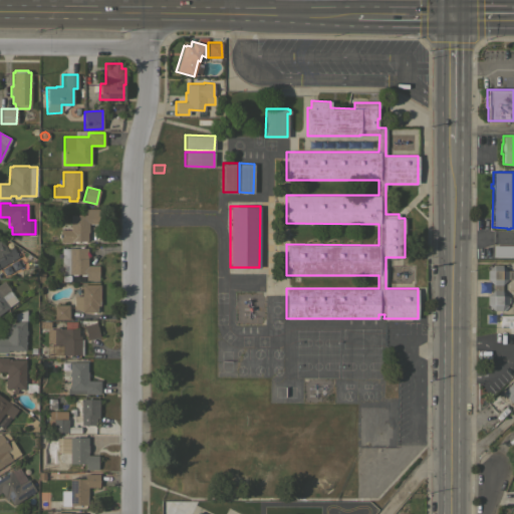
[(98,209),(98,223),(88,223),(88,232),(87,232),(87,241),(71,241),(71,242),(59,241),(59,230),(70,230),(70,214),(86,214),(86,209),(98,209)]
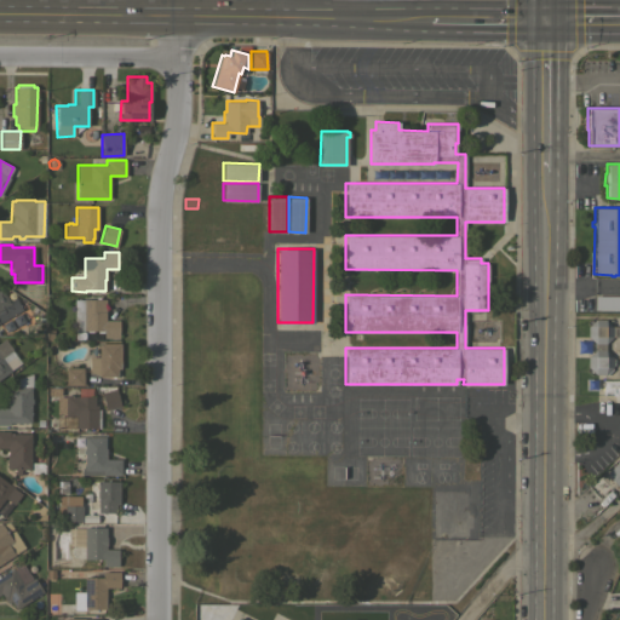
[(0,287),(9,300),(15,297),(22,310),(0,322),(0,287)]
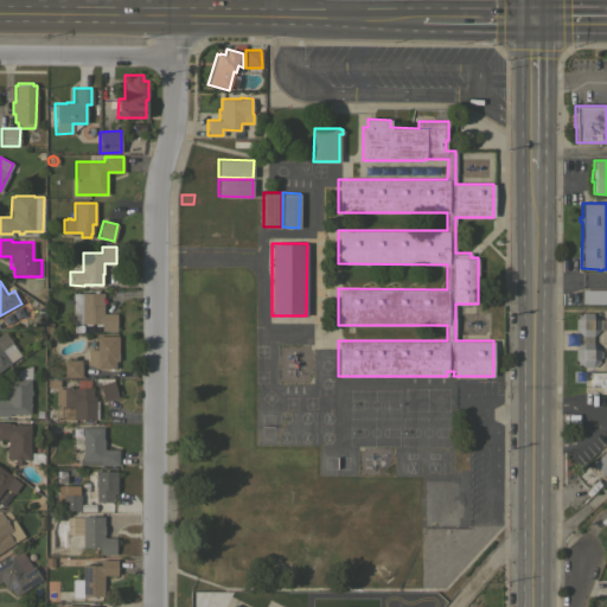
[(606,302),(582,302),(583,289),(606,289),(606,302)]
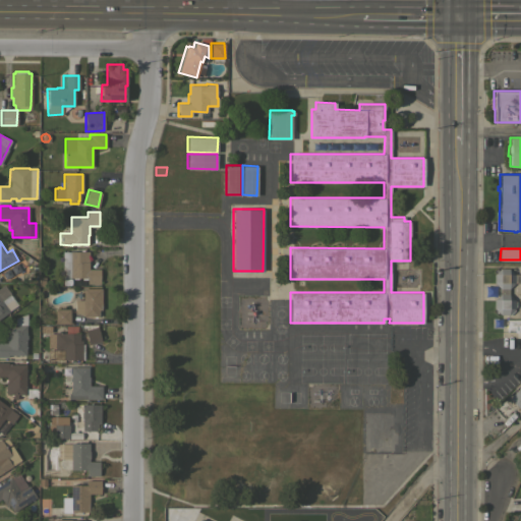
[(80,251),(80,249),(83,249),(83,251),(89,251),(89,269),(100,269),(100,284),(87,283),(87,278),(62,277),(62,251),(80,251)]
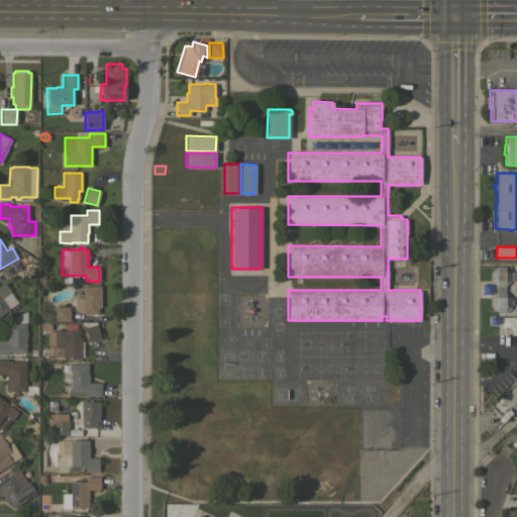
[(510,299),(512,299),(512,304),(510,304),(510,306),(509,307),(510,308),(506,312),(505,311),(504,312),(496,311),(490,306),(490,297),(496,292),(496,286),(490,281),(490,272),(496,266),(504,267),(510,272),(515,273),(516,271),(516,283),(515,281),(510,281),(504,286),(505,292),(510,297),(510,299)]
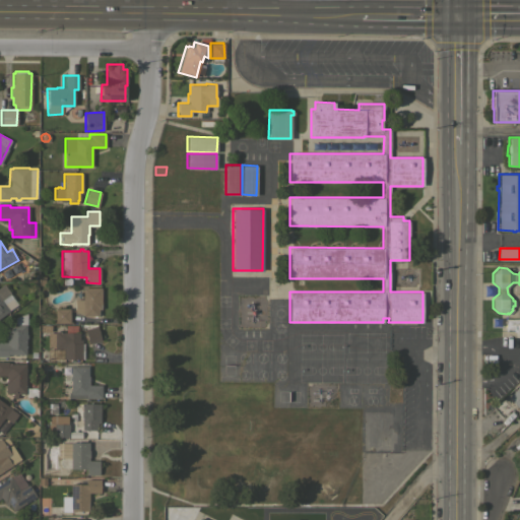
[(0,317),(0,285),(3,283),(10,293),(1,300),(9,311),(0,317)]
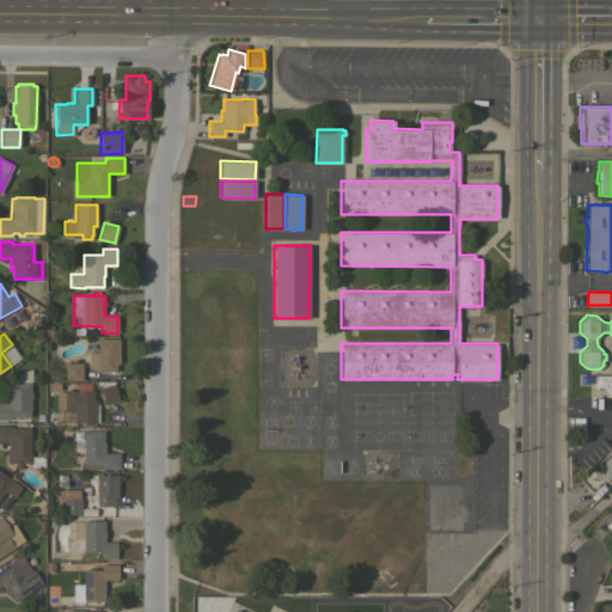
[(118,338),(118,363),(115,363),(115,372),(97,372),(97,369),(89,367),(87,352),(97,352),(97,338),(118,338)]
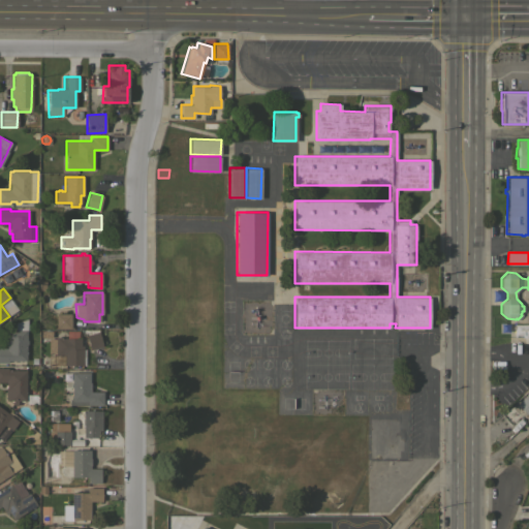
[(70,313),(70,328),(56,329),(56,313),(70,313)]
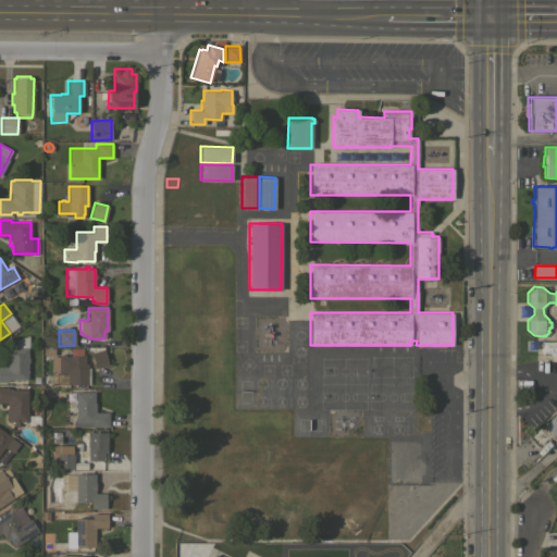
[(15,347),(15,339),(28,335),(28,348),(27,348),(27,358),(28,358),(28,362),(27,362),(27,380),(8,380),(8,382),(0,382),(0,366),(7,366),(7,347),(15,347)]
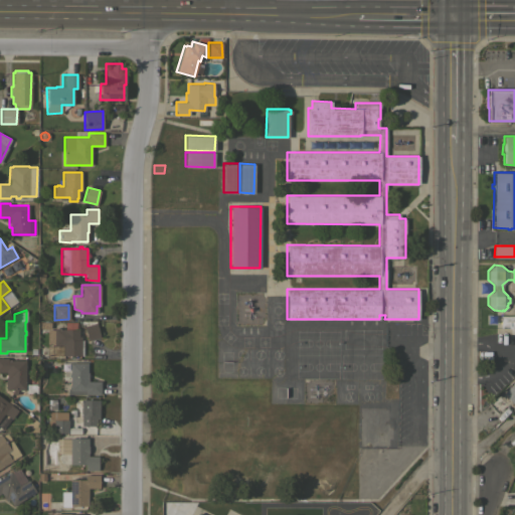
[(514,316),(514,330),(514,328),(501,328),(501,316),(514,316)]
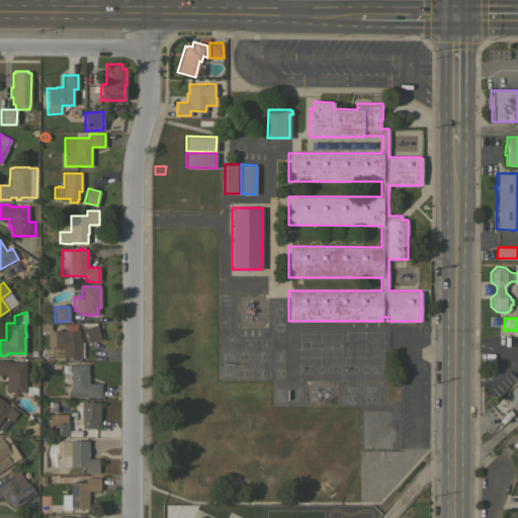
[(55,332),(55,330),(64,330),(64,331),(66,331),(66,324),(78,324),(78,331),(79,331),(79,338),(81,338),(81,357),(63,357),(63,347),(55,346),(55,345),(48,345),(48,332),(55,332)]
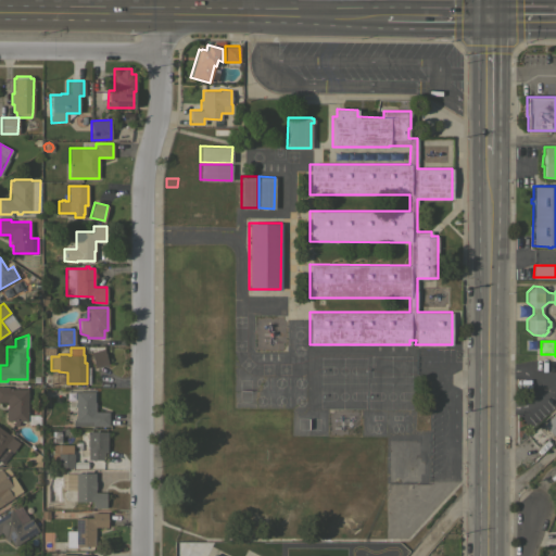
[(103,349),(108,364),(95,367),(90,352),(103,349)]
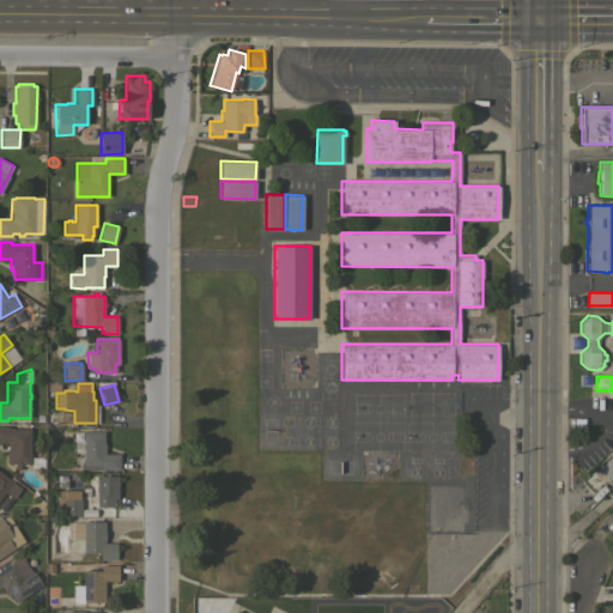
[(30,463),(20,463),(20,469),(16,469),(16,468),(14,468),(14,463),(10,463),(7,463),(7,443),(0,443),(0,426),(8,426),(8,428),(30,429),(30,463)]
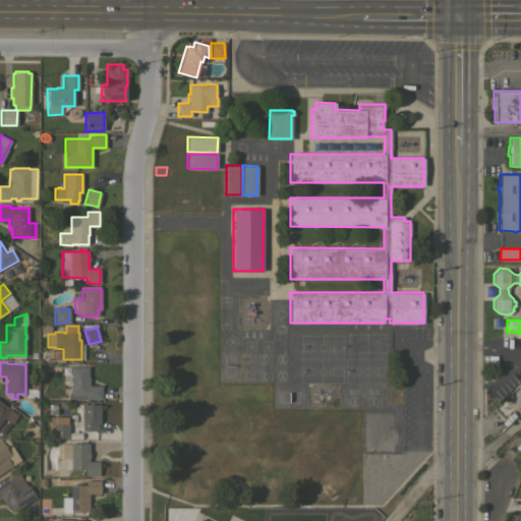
[(70,366),(88,366),(88,377),(89,377),(89,386),(101,386),(101,399),(68,399),(68,393),(70,393),(70,366)]
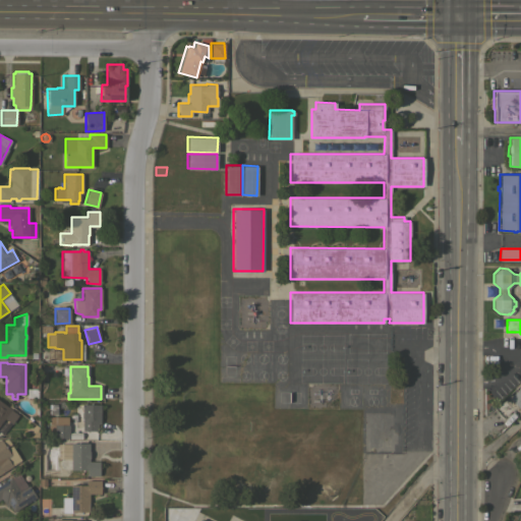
[(520,408),(520,409),(509,397),(520,386),(520,408)]
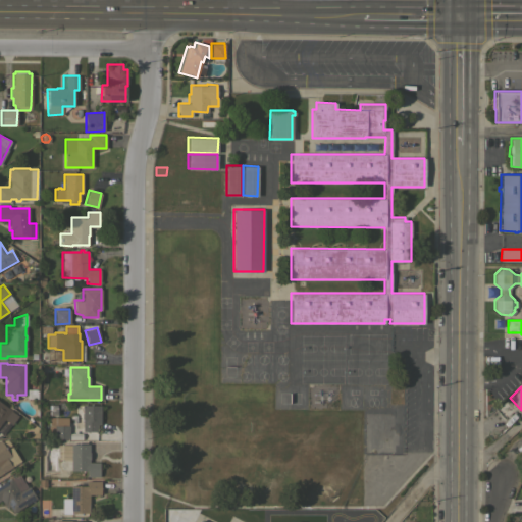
[(25,389),(37,389),(37,398),(25,398),(25,389)]
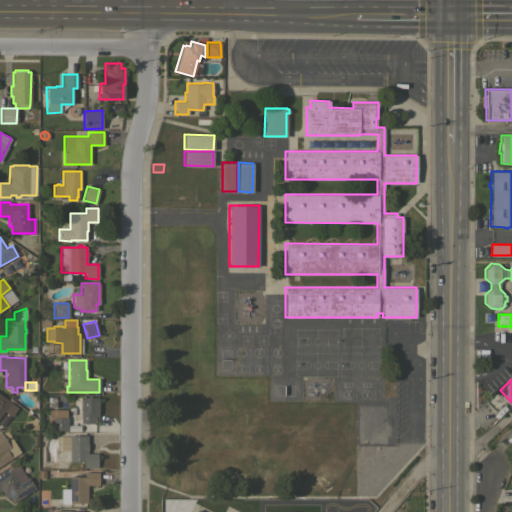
[(8,413),(4,410),(1,415),(2,416),(0,418),(0,393),(10,401),(10,400),(17,405),(13,411),(8,413)]
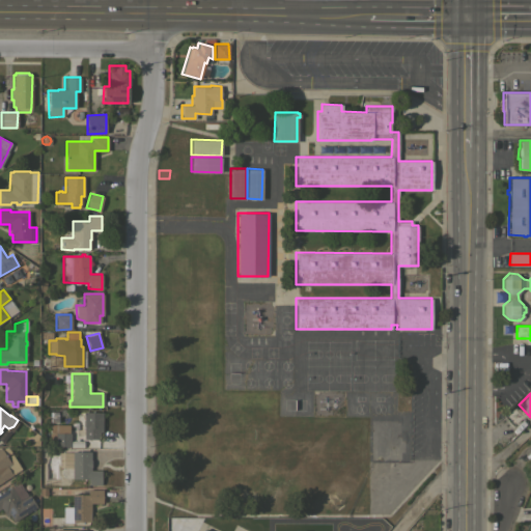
[(99,431),(99,439),(84,439),(84,436),(76,436),(76,412),(84,412),(102,412),(102,431),(99,431)]
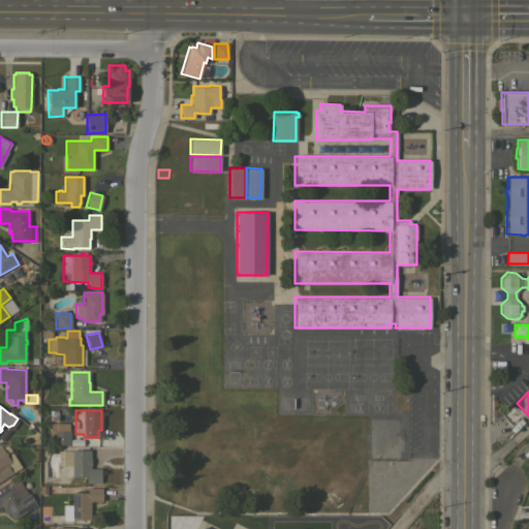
[(49,430),(49,413),(57,413),(57,430),(49,430)]
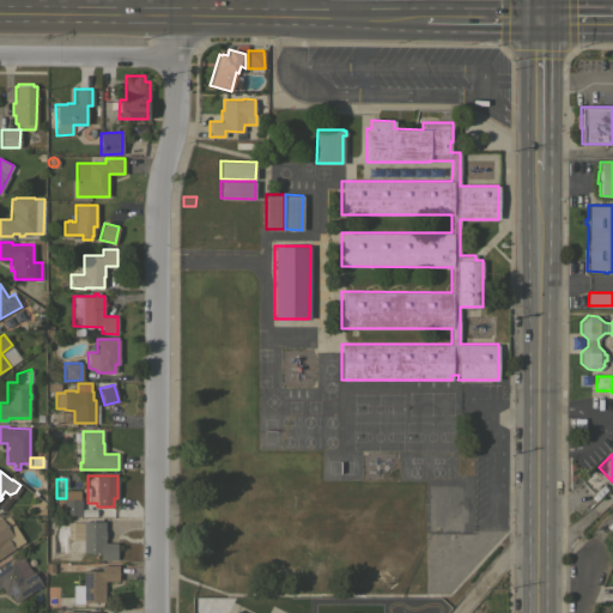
[(461,529),(426,529),(426,485),(461,485),(461,529)]
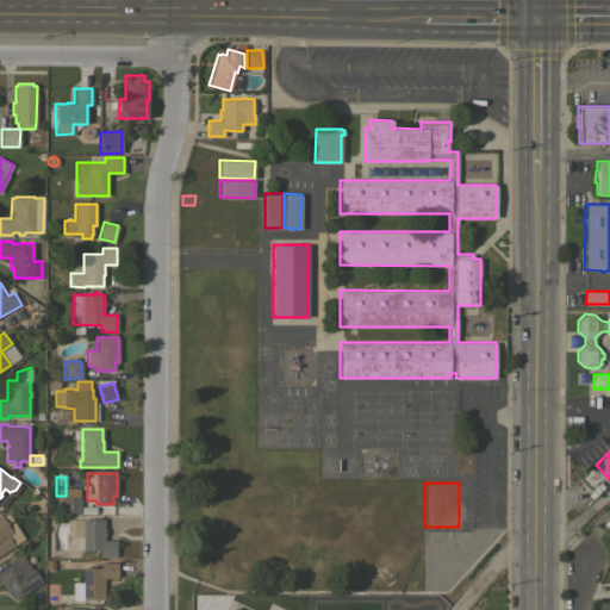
[(80,512),(63,512),(63,497),(80,497),(80,512)]
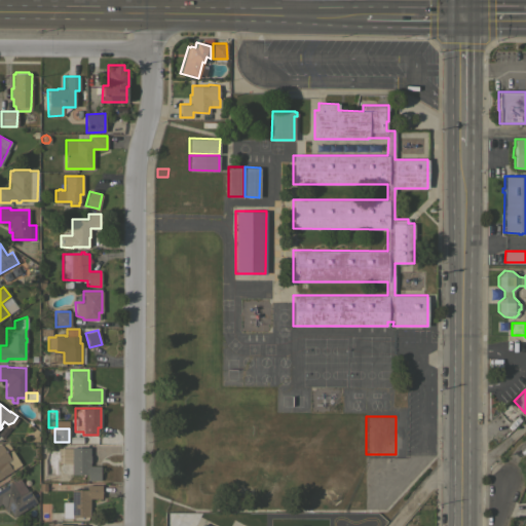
[(0,444),(1,444),(1,445),(5,443),(20,464),(11,470),(12,471),(0,478),(0,444)]
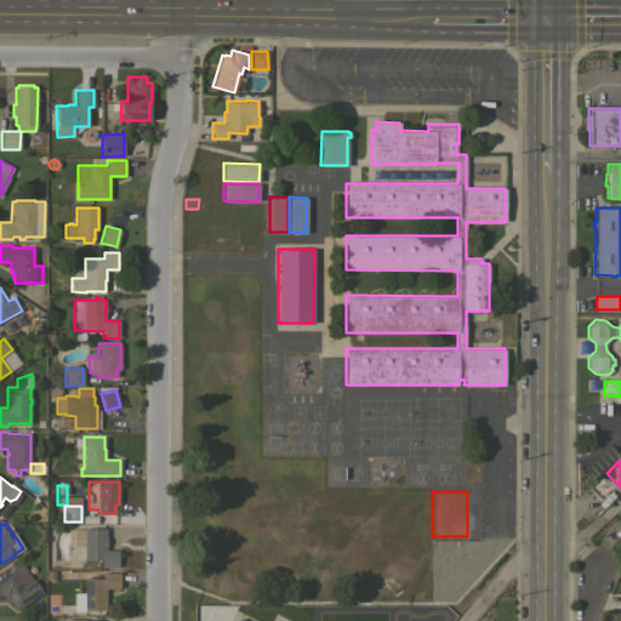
[(103,559),(84,559),(84,528),(104,528),(104,540),(106,540),(106,550),(118,550),(118,567),(103,567),(103,559)]
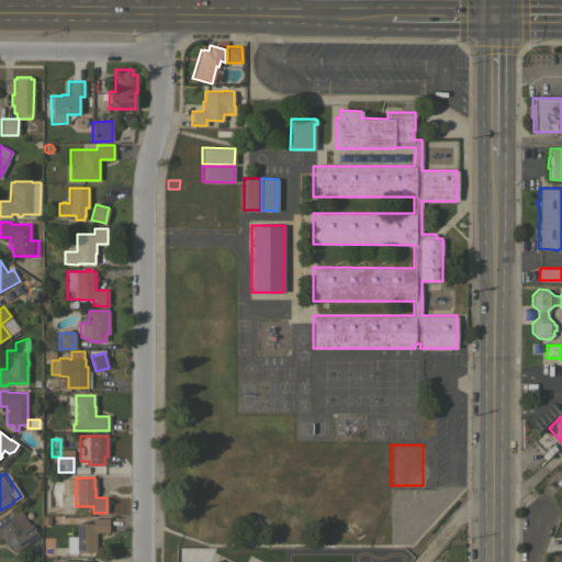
[(0,521),(11,515),(12,516),(21,510),(30,525),(31,524),(38,536),(14,551),(9,544),(7,546),(1,537),(0,537),(0,521)]
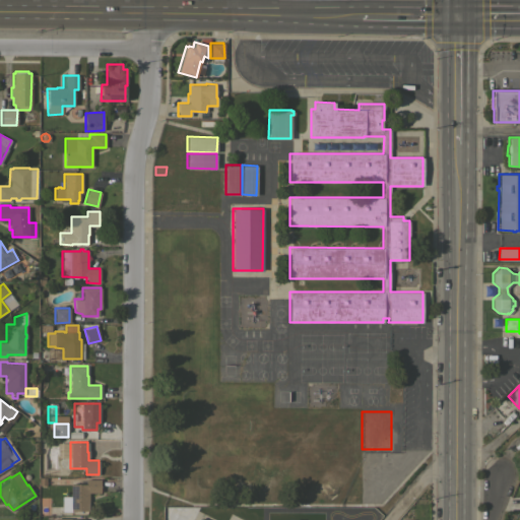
[(100,479),(100,492),(88,492),(88,510),(86,510),(86,514),(71,514),(71,511),(61,511),(62,497),(70,497),(70,483),(81,483),(85,483),(85,484),(86,484),(86,479),(100,479)]
